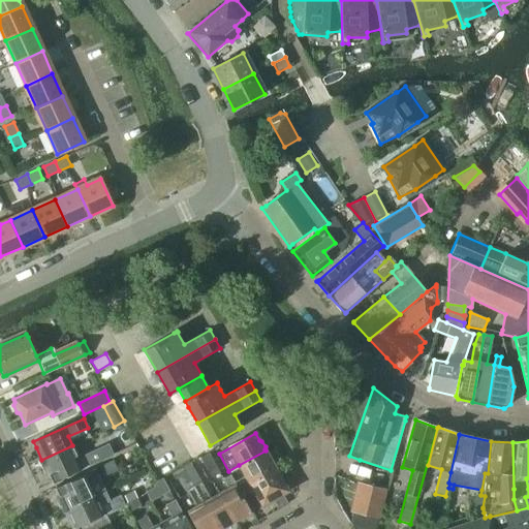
[(78,459),(72,445),(41,460),(39,461),(47,476),(50,475),(53,483),(113,456),(109,445),(78,459)]
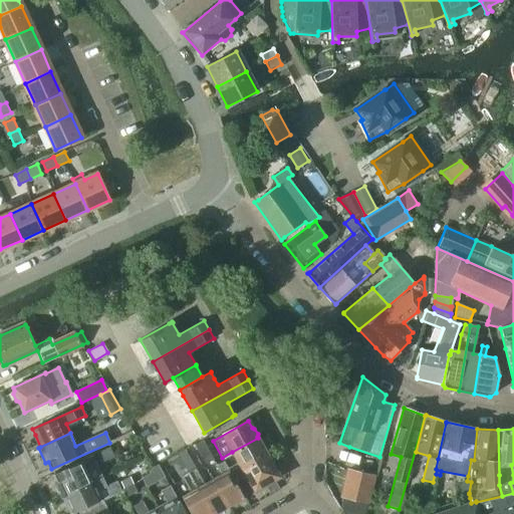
[(238,463),(228,469),(232,476),(268,456),(263,448),(264,445),(261,440),(258,439),(258,438),(232,452),(238,463)]
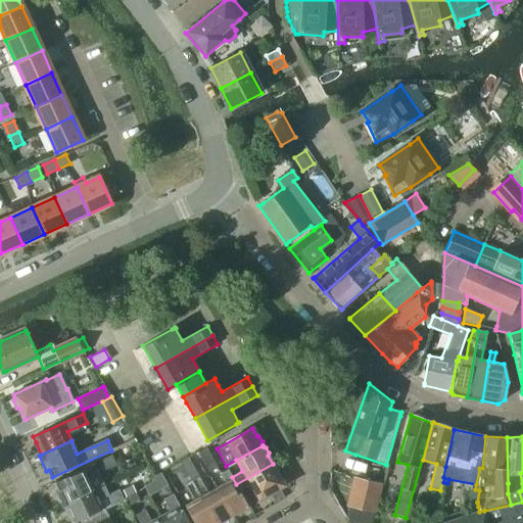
[(198,453),(202,460),(209,455),(206,448),(198,453)]
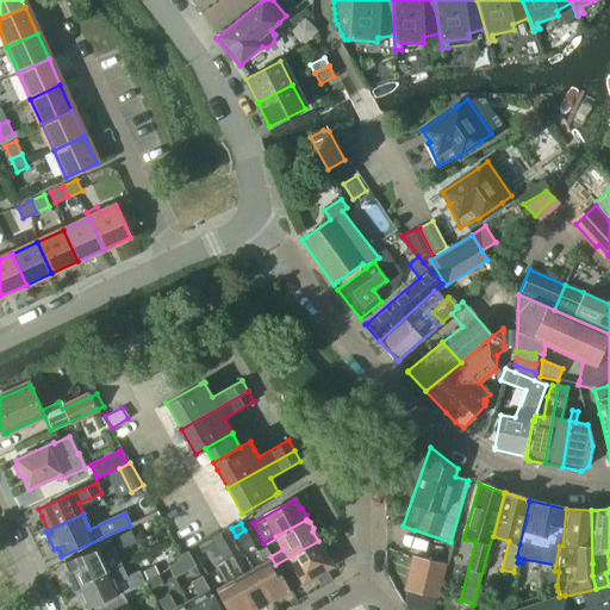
[(131,530),(113,539),(119,549),(136,542),(131,530)]
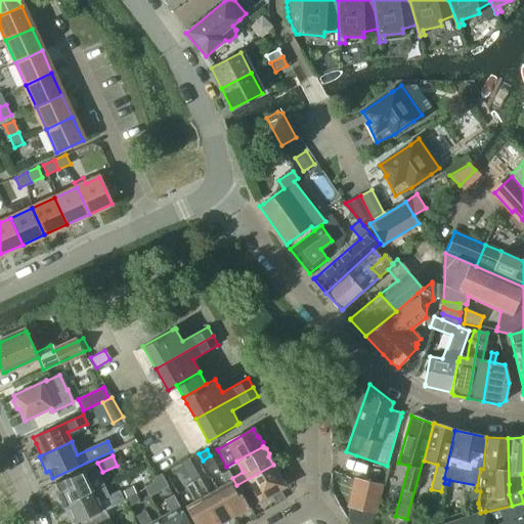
[(203,461),(206,467),(214,462),(210,455),(203,461)]
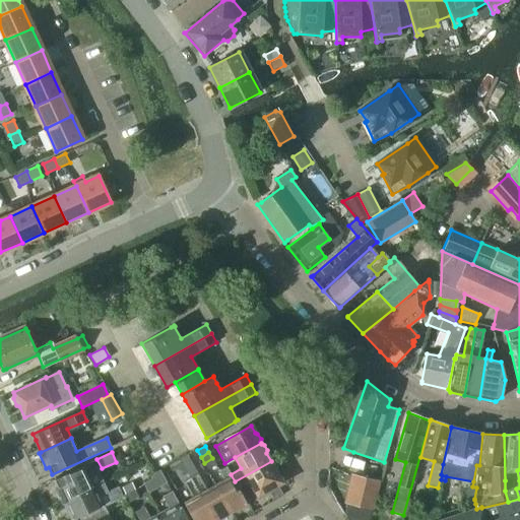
[(212,458),(204,463),(208,469),(216,465),(212,458)]
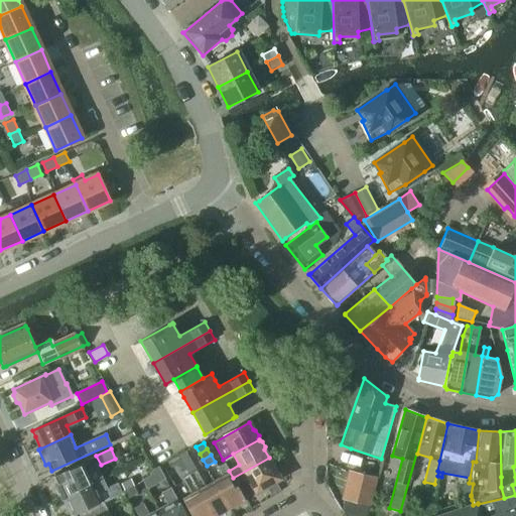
[(57,474),(53,476),(56,482),(53,483),(61,499),(102,480),(92,458),(57,474)]
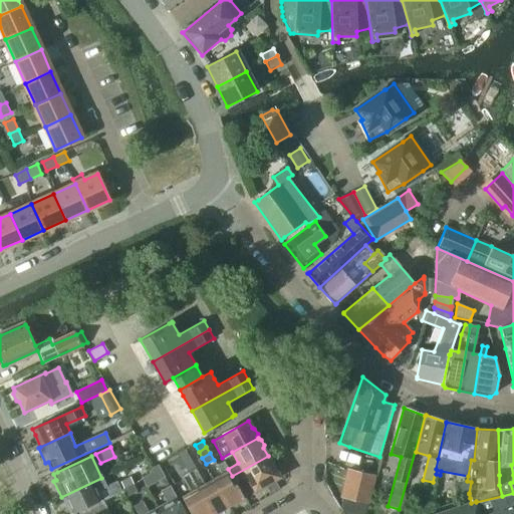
[(188,456),(182,460),(187,469),(189,473),(212,513),(215,513),(229,506),(213,479),(205,484),(196,469),(188,456)]
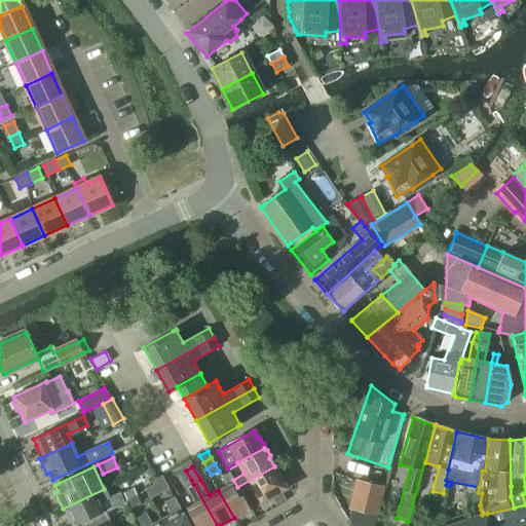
[(274,466),(237,487),(242,497),(254,491),(260,503),(273,496),(276,503),(285,499),(280,492),(284,490),(285,486),(274,466)]
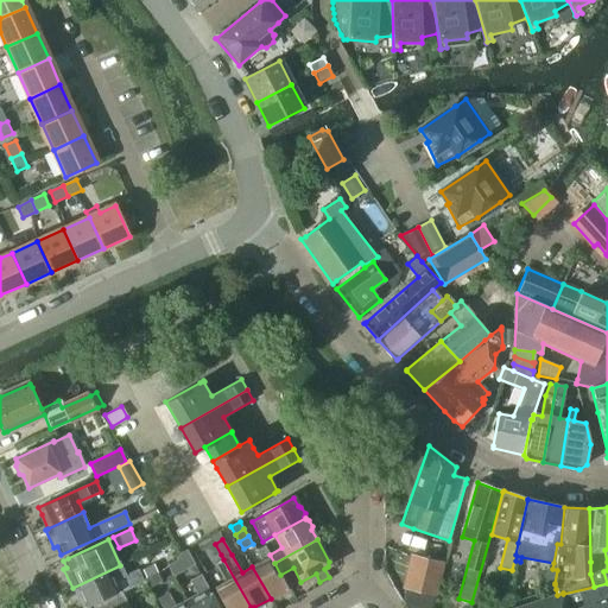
[(214,542),(208,545),(215,558),(221,555),(215,544),(214,542)]
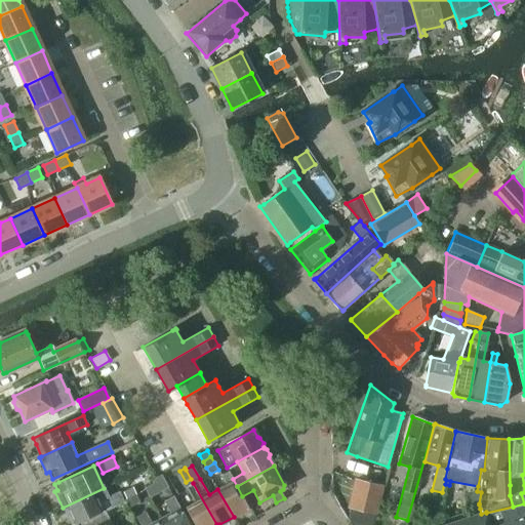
[(227,485),(217,489),(234,517),(249,509),(242,496),(237,486),(233,479),(229,472),(221,476),(227,485)]
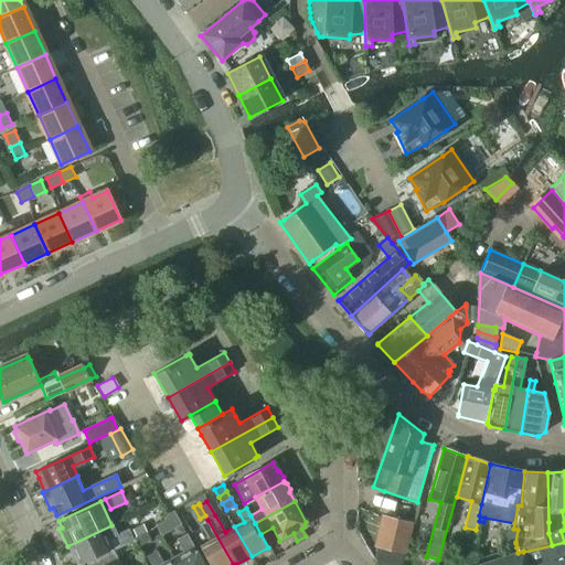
[(173,512),(166,515),(163,522),(157,526),(161,535),(180,525),(173,512)]
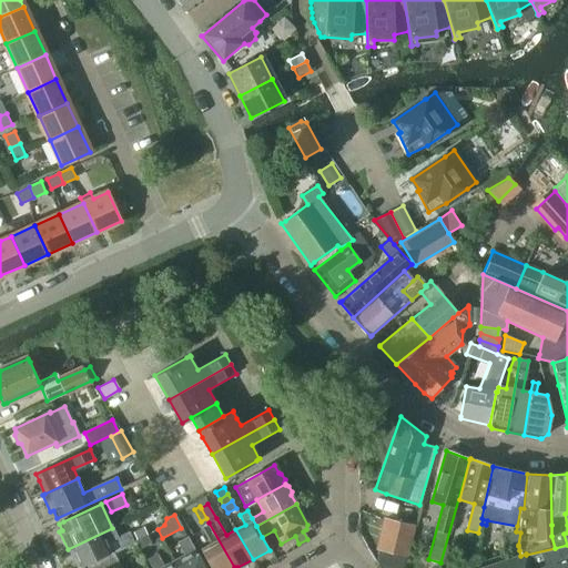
[(413,527),(385,519),(377,549),(406,557),(413,527)]
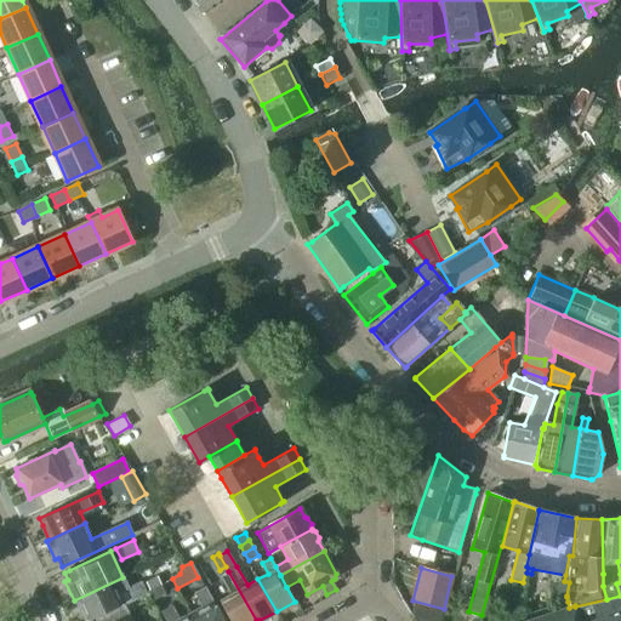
[(229,594),(218,600),(229,620),(256,620),(228,571),(220,576),(229,594)]
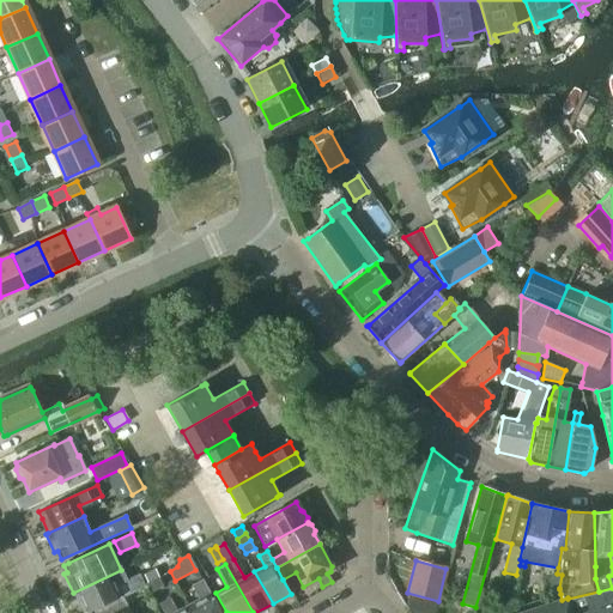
[(121,570),(73,593),(73,594),(77,593),(86,612),(122,595),(144,586),(139,575),(127,581),(121,570)]
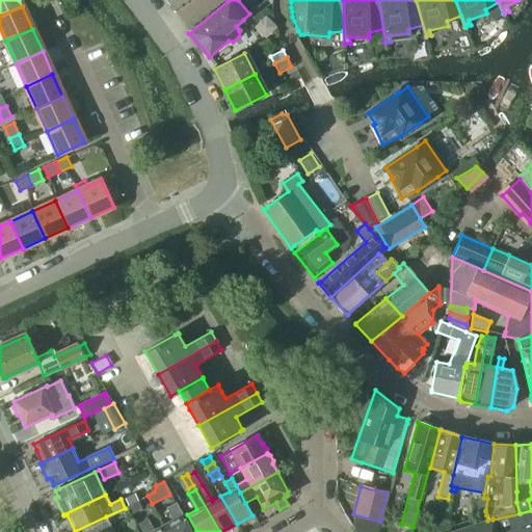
[(134,495),(125,499),(128,505),(137,501),(134,495)]
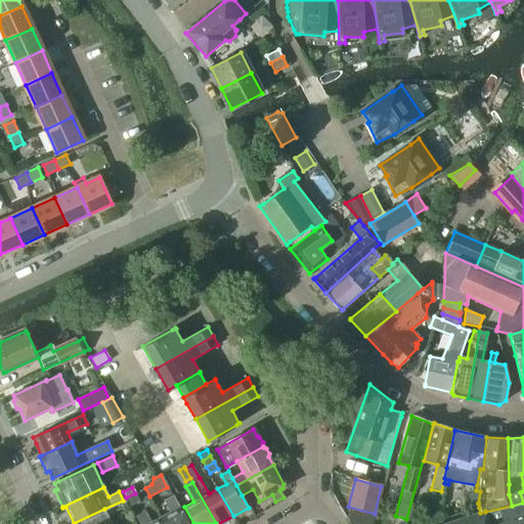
[(472,489),(469,506),(477,506),(478,504),(478,503),(480,491),(476,490),(472,489)]
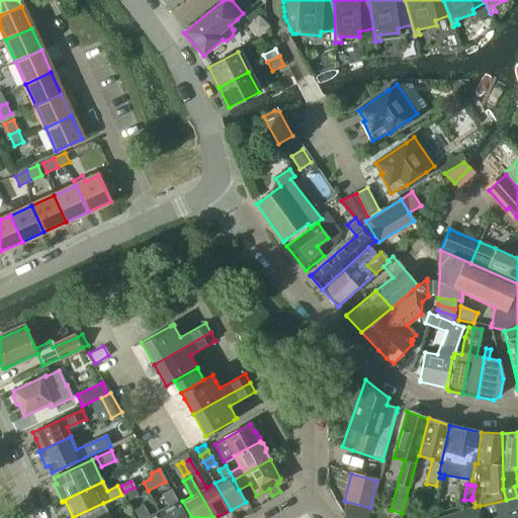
[(134,489),(122,495),(126,501),(138,496),(134,489)]
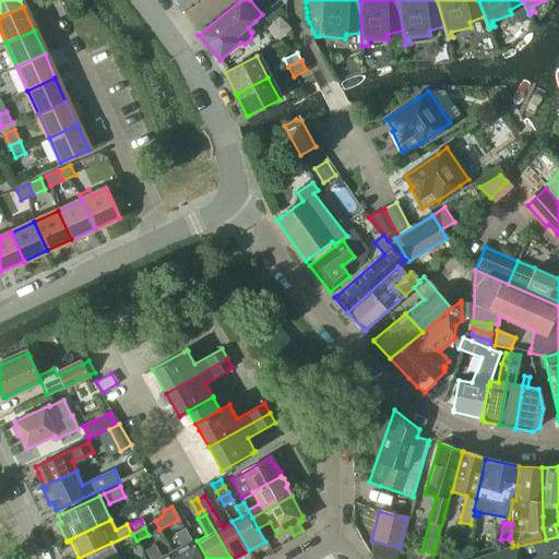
[(182,546),(171,552),(175,558),(200,558),(185,528),(176,534),(182,546)]
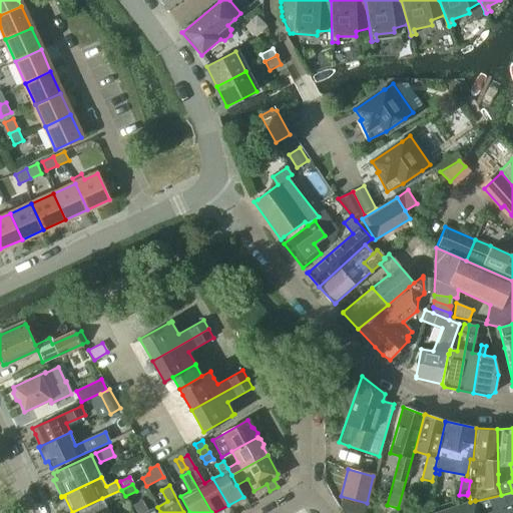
[(438,512),(436,512),(512,512),(512,492),(501,495),(475,501),(475,500),(470,502),(438,512)]
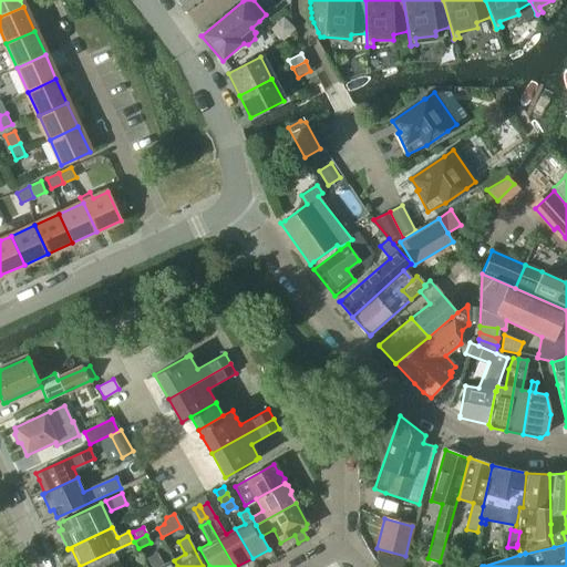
[(121,566),(113,550),(80,566),(79,566),(121,566)]
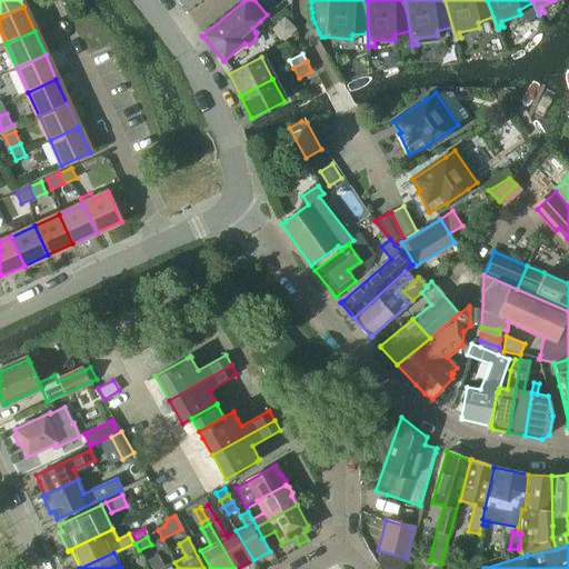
[(152,568),(178,568),(175,562),(165,568),(158,555),(148,560),(152,568)]
